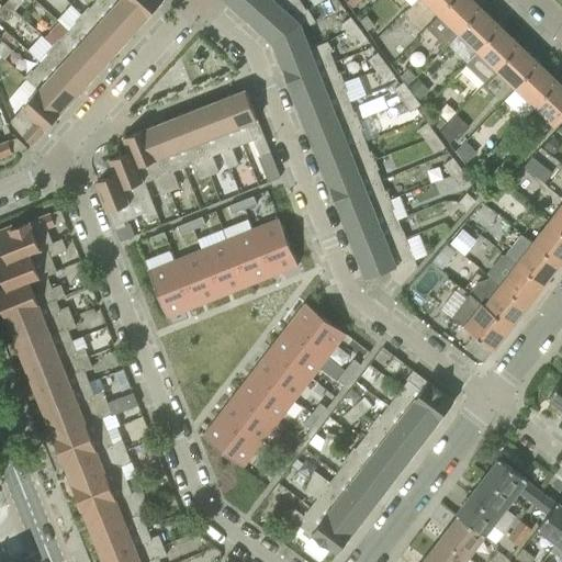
[(9,0),(7,2),(15,11),(25,0),(24,0),(9,0)]
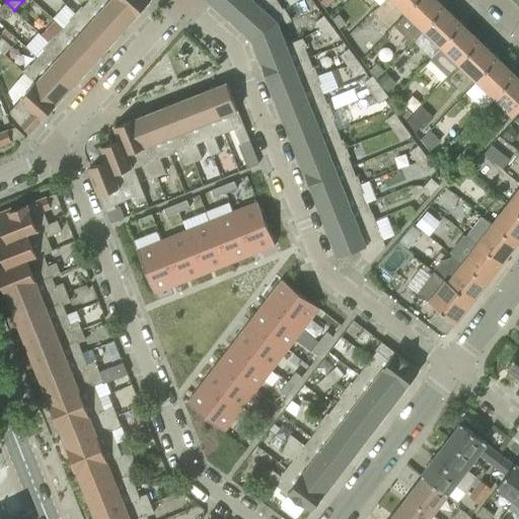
[(117,0),(88,0),(86,3),(121,33),(136,17),(117,0)]
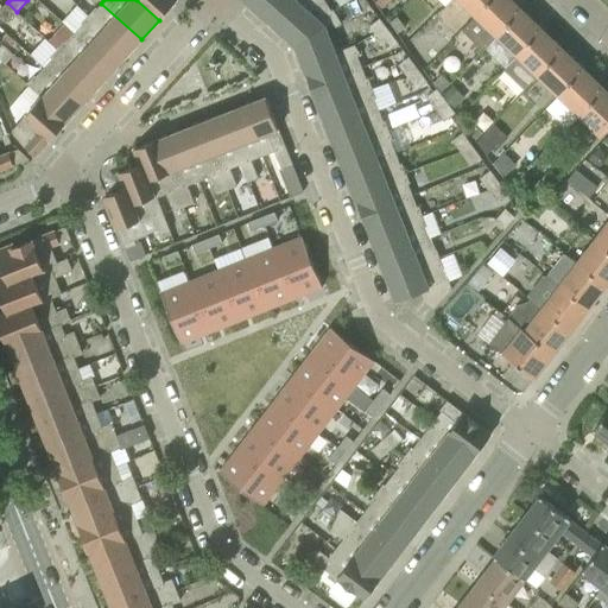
[(137,0),(159,20),(177,1),(176,0),(137,0)]
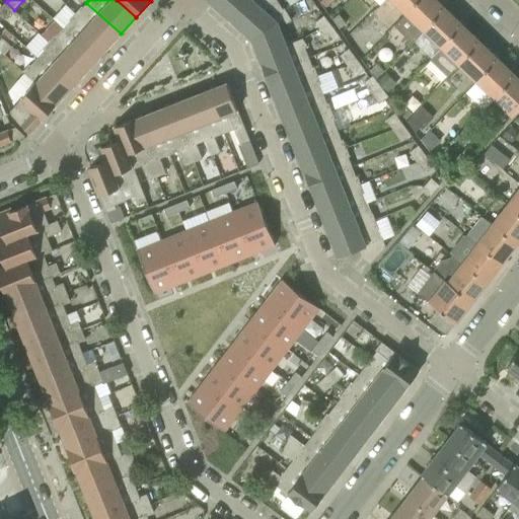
[(210,0),(223,11),(232,0),(210,0)]
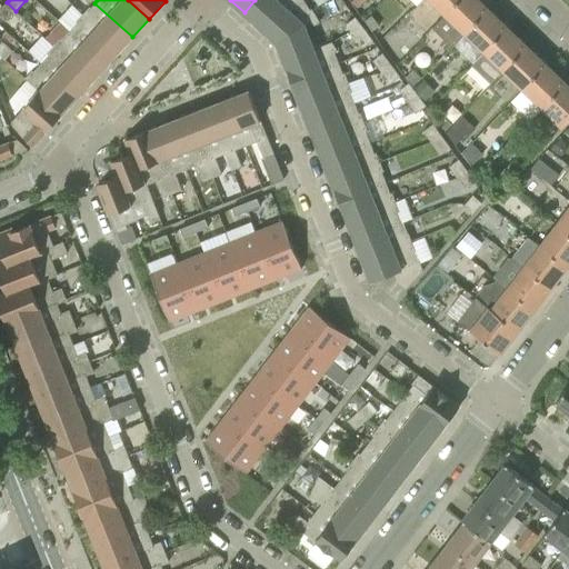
[(255,0),(245,12),(260,27),(285,0),(255,0)]
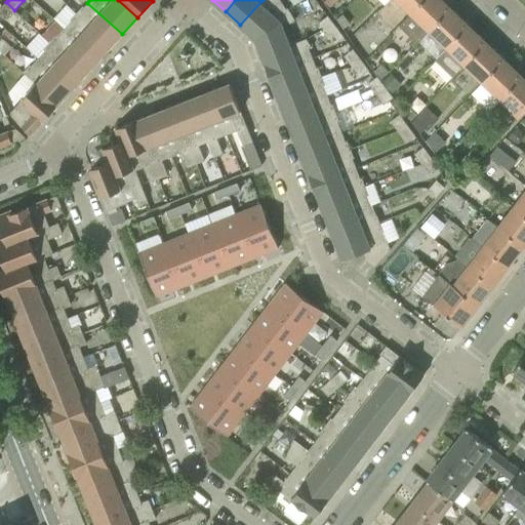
[(287,9),(280,0),(263,0),(240,25),(255,38),(287,9)]
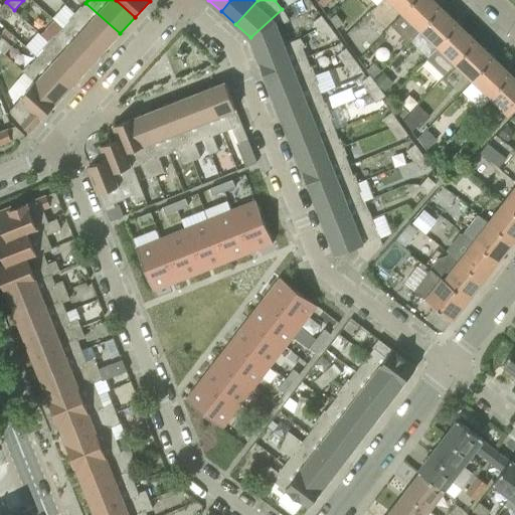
[(389,0),(403,13),(404,13),(416,0),(389,0)]
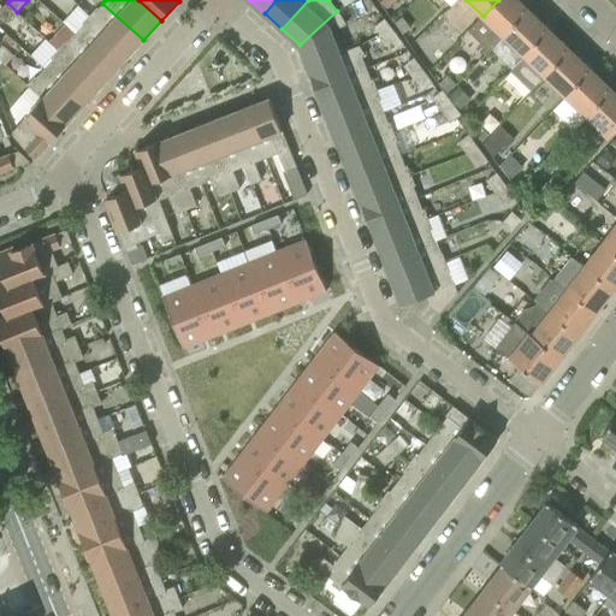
[(517,0),(498,0),(484,16),(483,16),(469,30),(490,51),(504,36),(528,11),(517,0)]
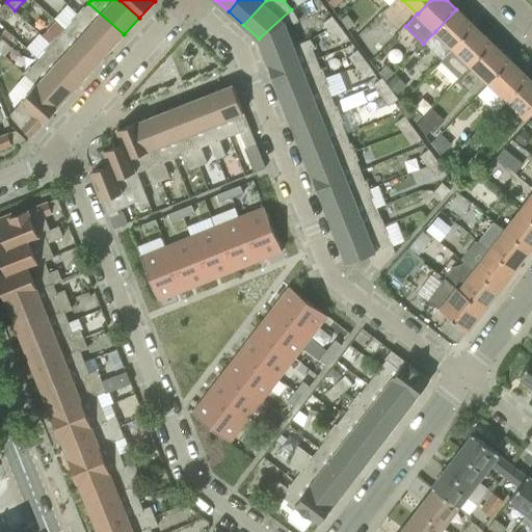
[(15,10),(6,2),(4,5),(0,1),(0,14),(6,20),(15,10)]
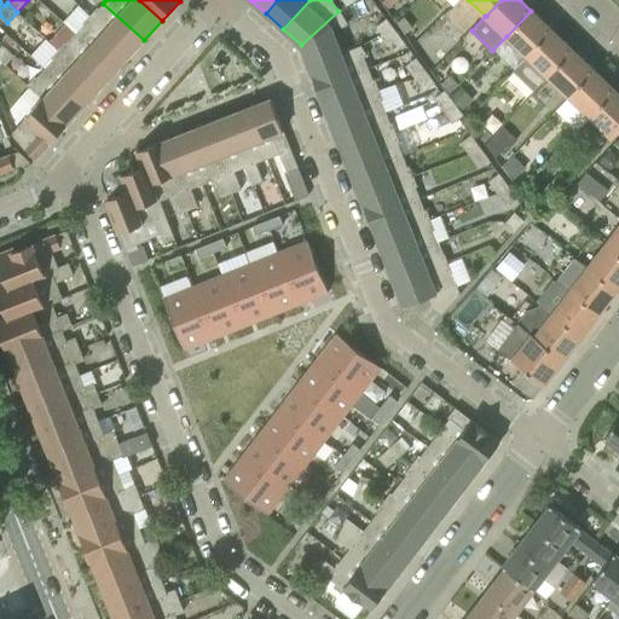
[(103,4),(98,9),(85,23),(126,61),(144,40),(103,4)]
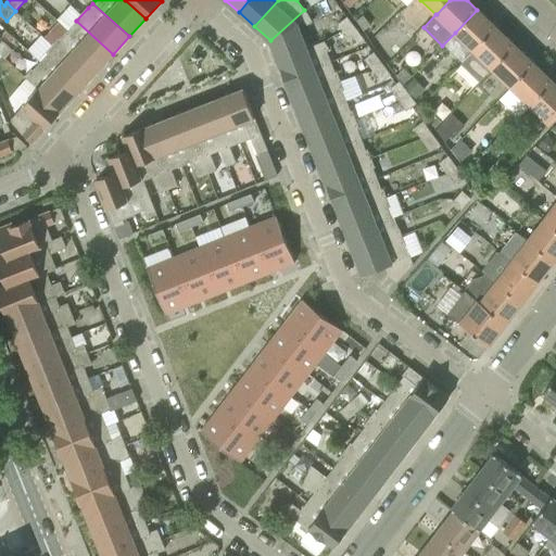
[(305,9),(304,10),(270,40),(278,60),(308,49),(307,48),(301,30),(314,23),(305,9)]
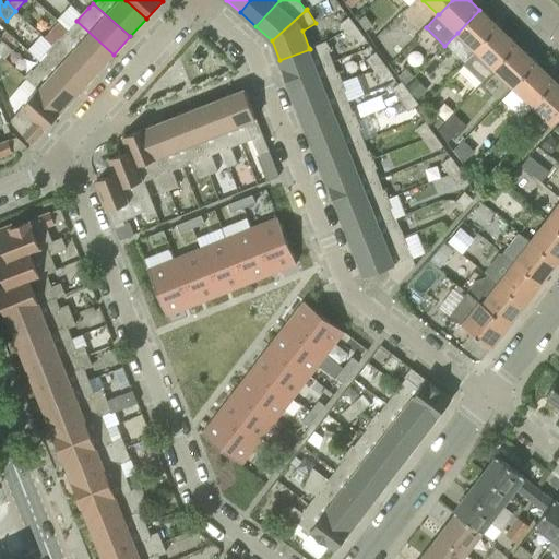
[(499,27),(479,10),(458,33),(444,46),(464,64),(465,63),(477,51),(476,51),(499,27)]
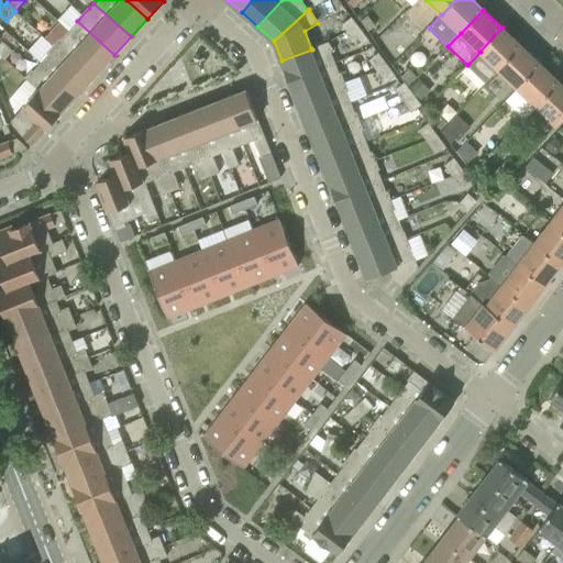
[(370,31),(376,25),(368,15),(361,21),(370,31)]
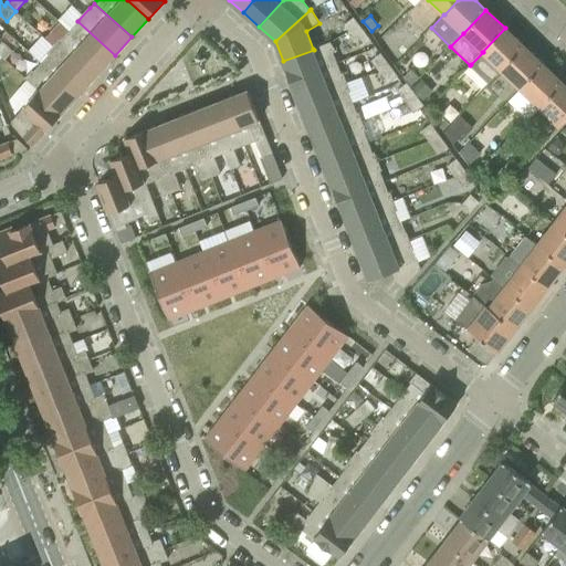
[(353,37),(363,29),(354,18),(345,24),(353,37)]
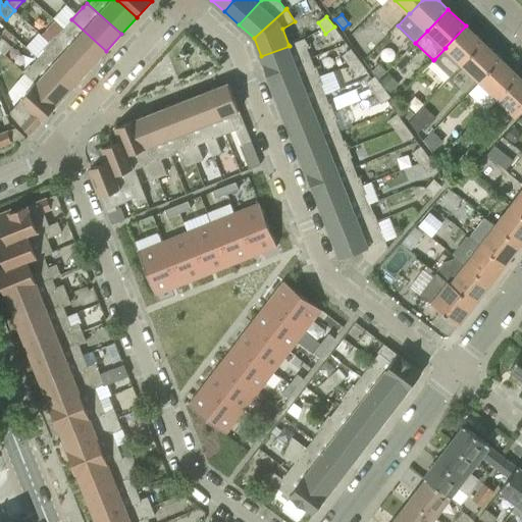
[(71,19),(70,20),(57,37),(92,67),(106,51),(71,19)]
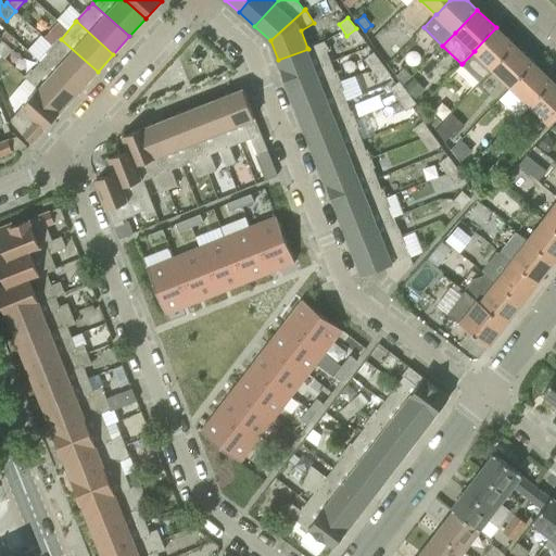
[(493,68),(515,46),(496,27),(474,51),(475,51),(463,63),(481,80),(493,68)]
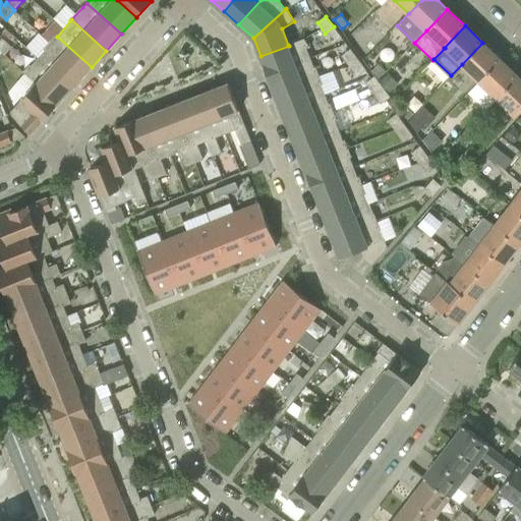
[(341,37),(334,26),(325,34),(332,44),(341,37)]
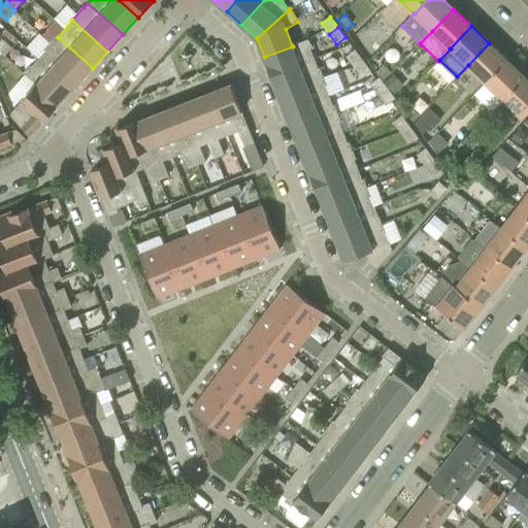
[(58,37),(45,51),(42,54),(77,86),(93,68),(58,37)]
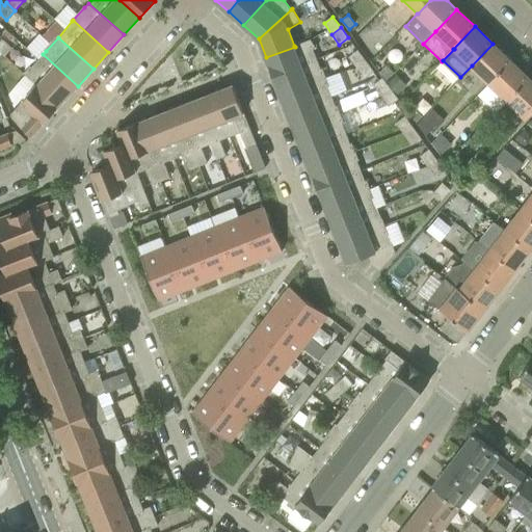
[(0,51),(5,56),(12,48),(2,38),(0,42),(0,51)]
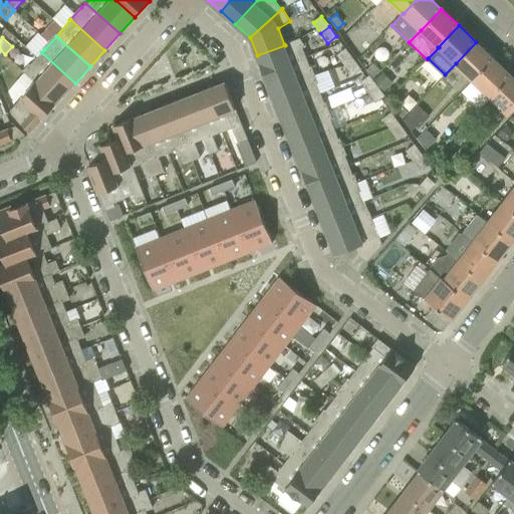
[(306,57),(302,48),(304,47),(300,38),(284,44),(285,45),(257,55),(264,73),(306,57)]
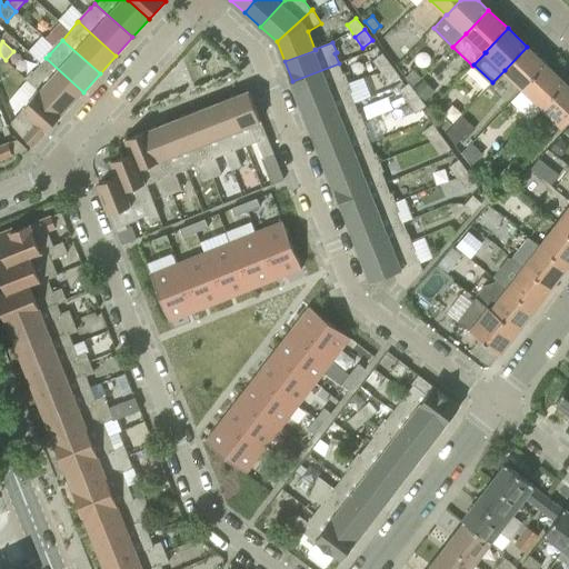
[(527,47),(505,70),(523,89),(547,66),(527,47)]
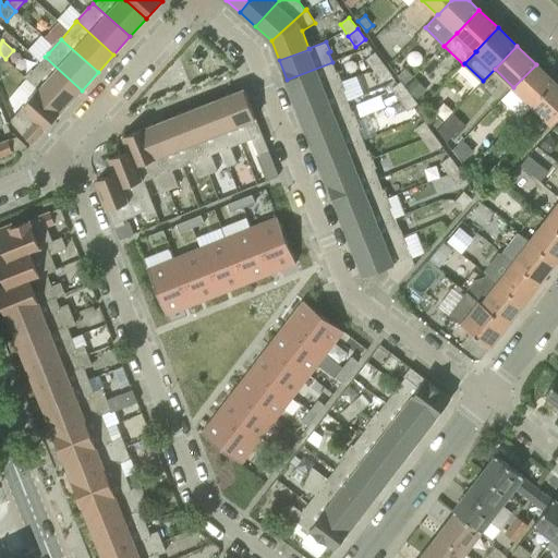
[(375,72),(385,64),(376,52),(366,60),(375,72)]
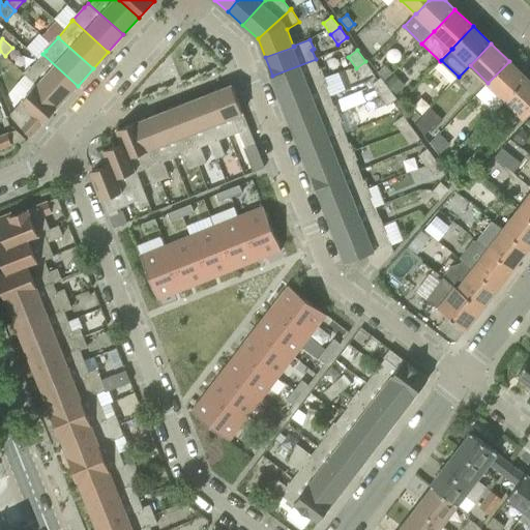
[(42,54),(30,67),(27,71),(62,102),(78,86),(42,54)]
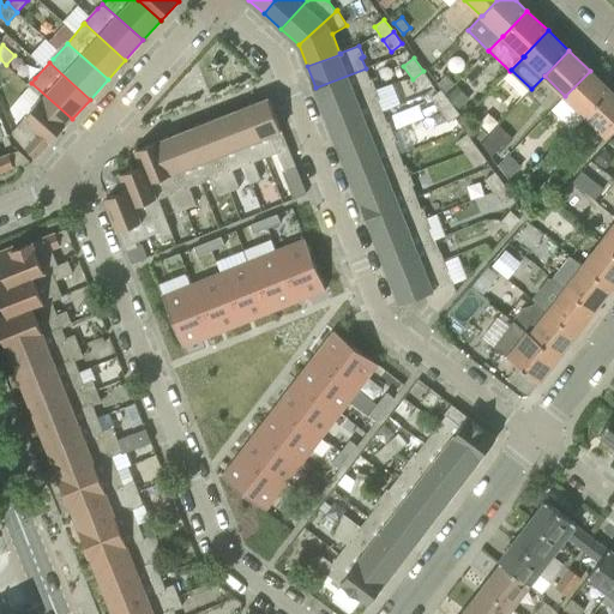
[(372,78),(371,79),(366,68),(315,88),(324,109),(377,89),(372,78)]
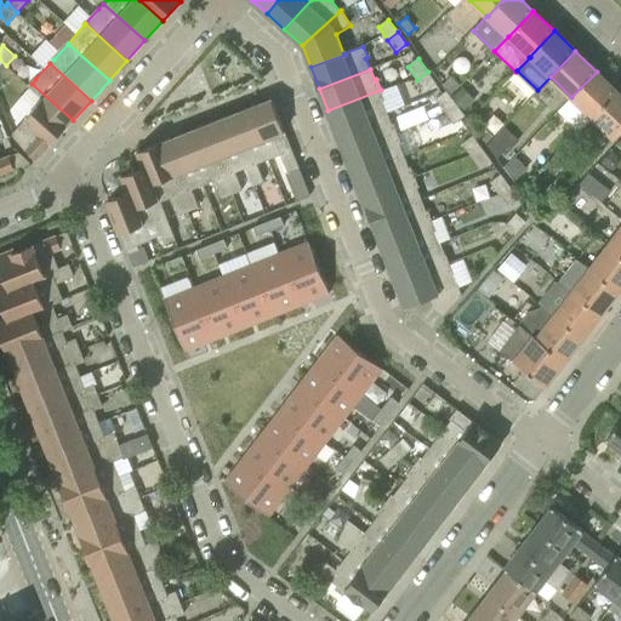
[(428,72),(417,80),(426,91),(437,84),(428,72)]
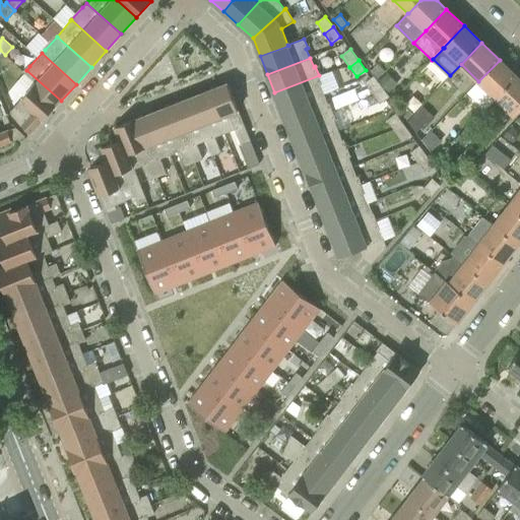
[(500,60),(478,81),(497,99),(517,77),(500,60)]
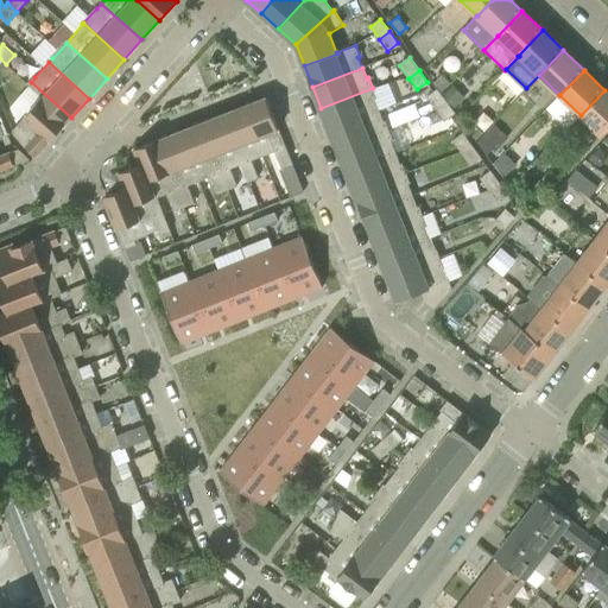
[(443,93),(451,84),(443,77),(435,86),(443,93)]
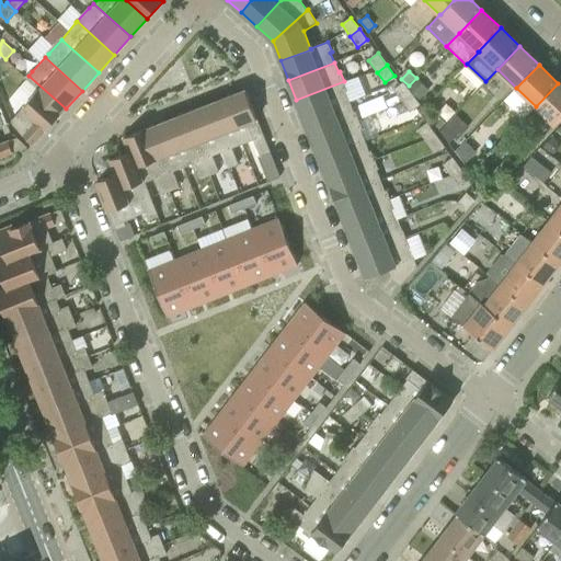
[(39,92),(26,106),(49,127),(66,109),(29,76),(25,79),(39,92)]
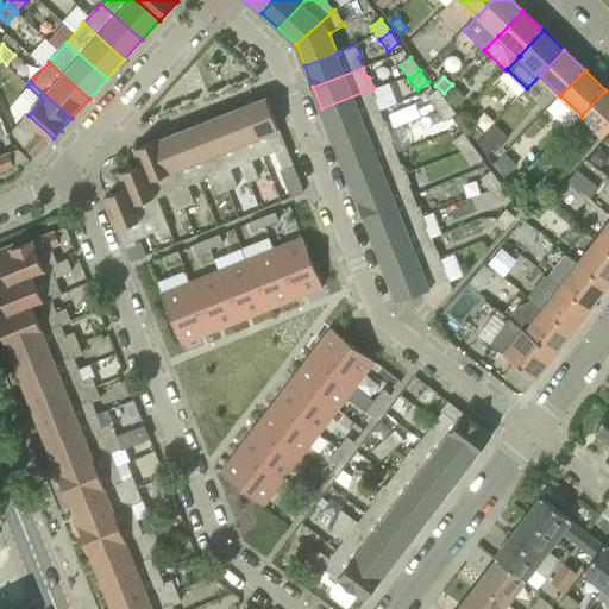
[(454,85),(444,95),(457,107),(468,98),(454,85)]
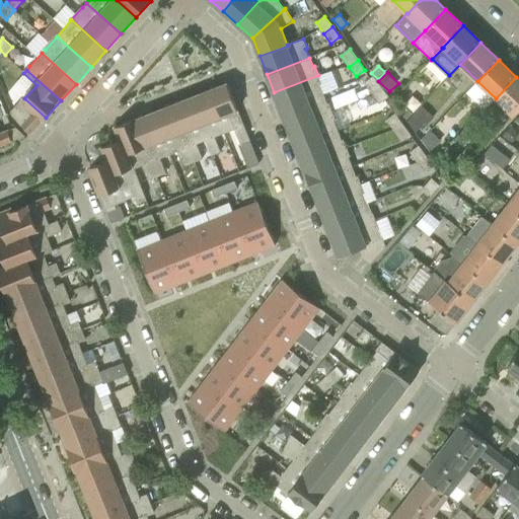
[(323,94),(320,84),(321,83),(318,75),(274,92),(282,110),(323,94)]
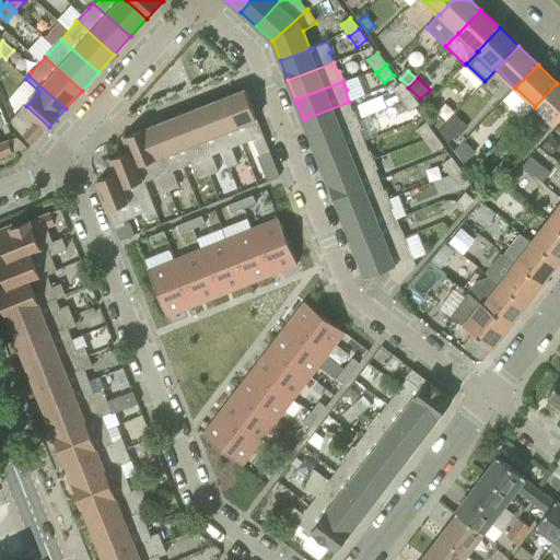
[(393,89),(401,101),(411,93),(403,81),(393,89)]
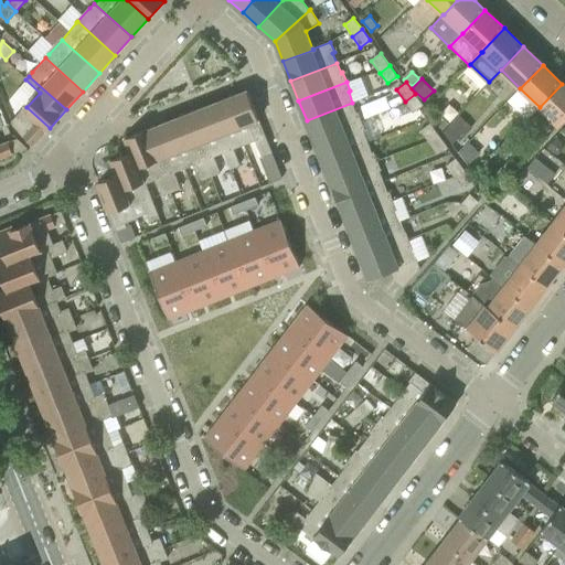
[(560,126),(564,119),(564,86),(562,84),(540,107),(560,126)]
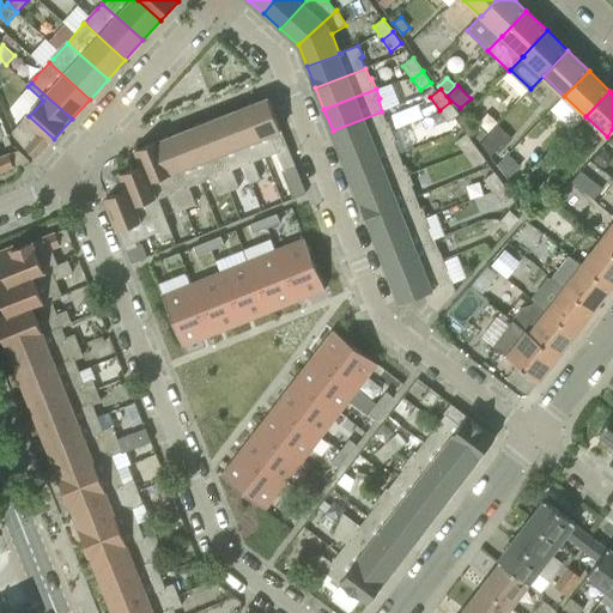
[(266,157),(278,152),(285,170),(295,167),(268,98),(247,107),(266,157)]
